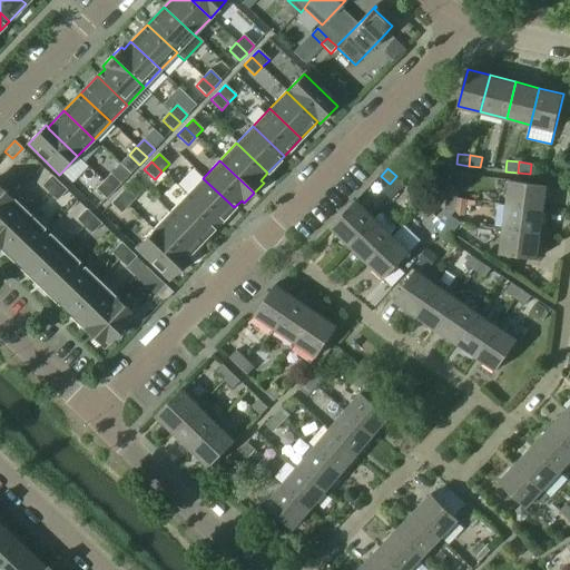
[(110,174),(104,182),(114,192),(121,184),(110,174)]
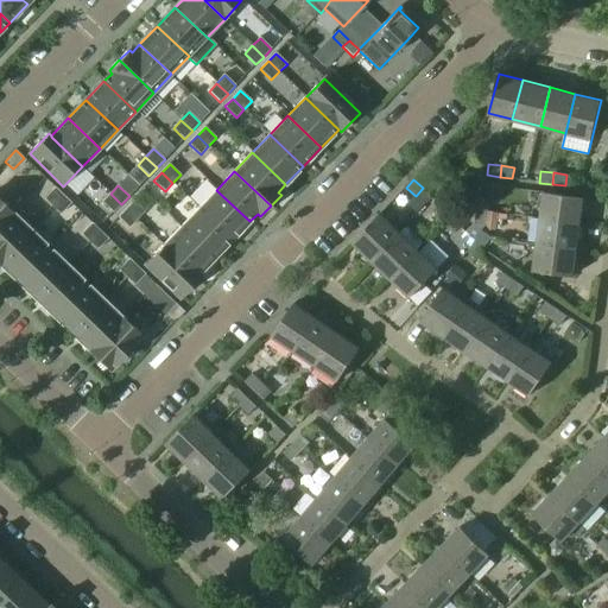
[(52,207),(63,195),(55,188),(44,198),(52,207)]
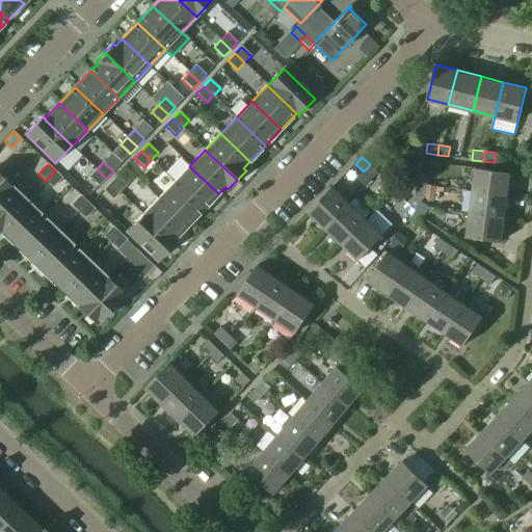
[(218,193),(189,166),(175,182),(203,210),(218,193)]
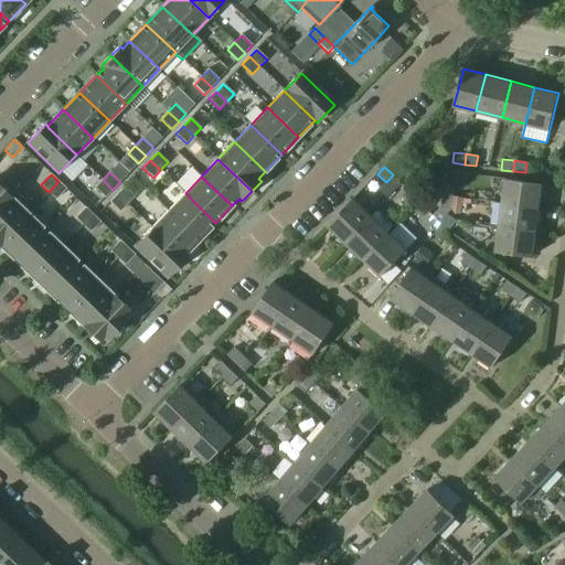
[(543,183),(507,178),(503,203),(540,208),(543,183)]
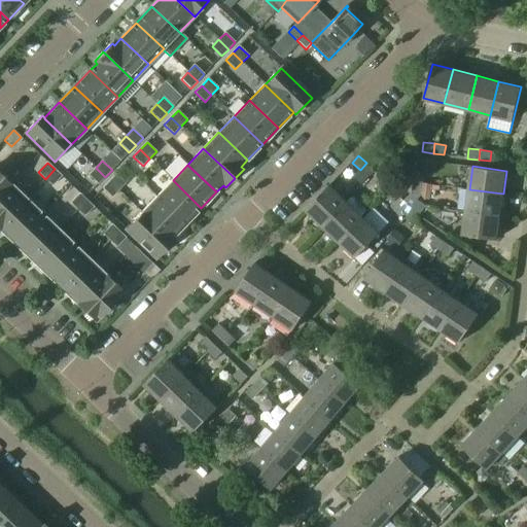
[(105,177),(96,168),(89,175),(98,184),(105,177)]
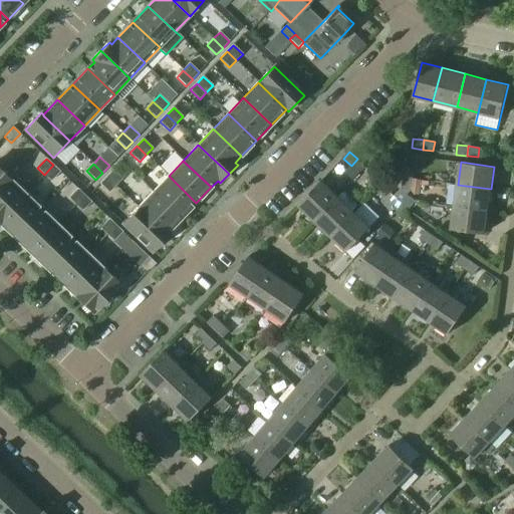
[(60,172),(53,165),(44,175),(51,181),(60,172)]
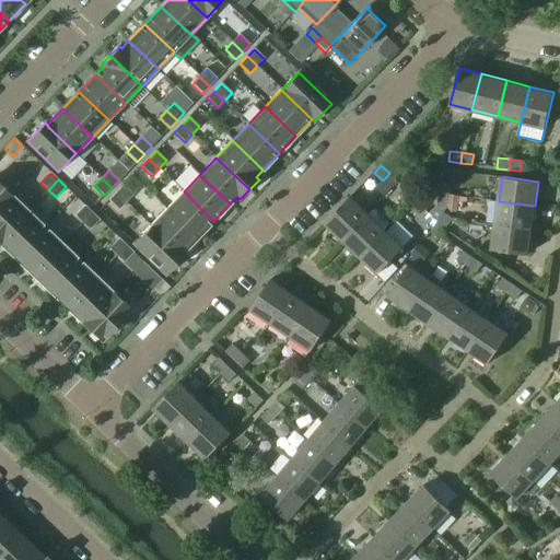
[(452,183),(441,182),(440,194),(450,195),(452,183)]
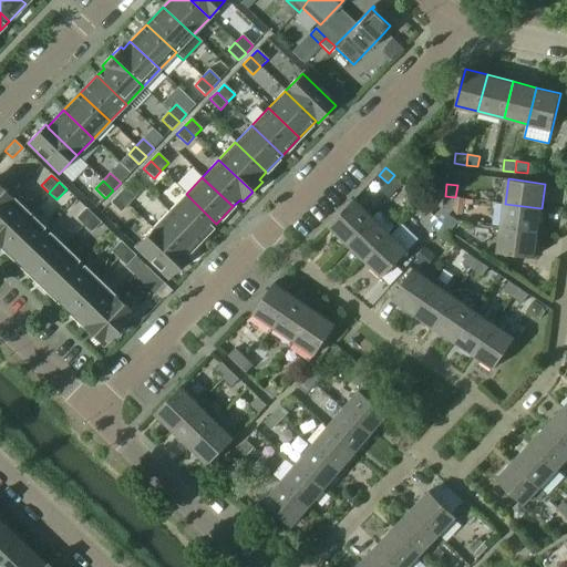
[(0,208),(11,197),(0,186),(0,208)]
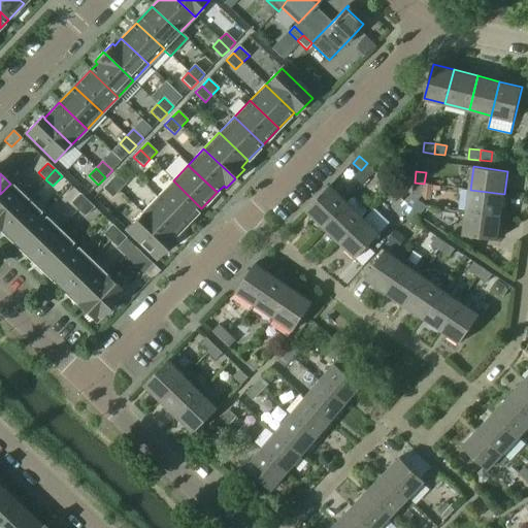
[(117,174),(109,182),(120,191),(126,184),(117,174)]
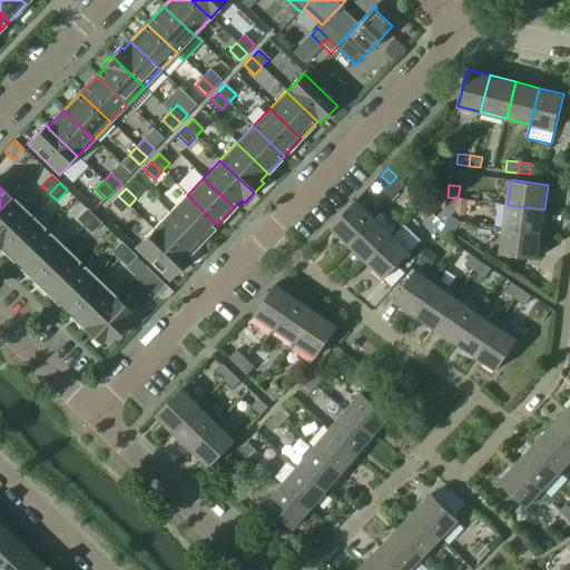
[(416,210),(423,203),(414,194),(408,202),(416,210)]
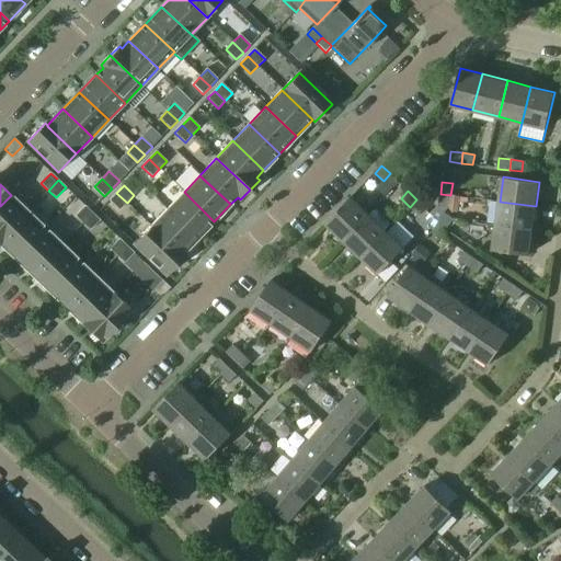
[(214,221),(184,192),(168,209),(197,239),(214,221)]
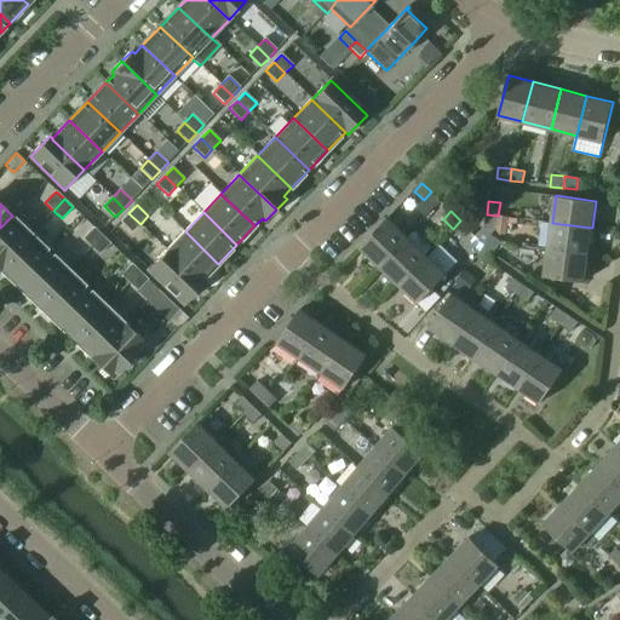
[(141,224),(128,213),(120,222),(132,233),(141,224)]
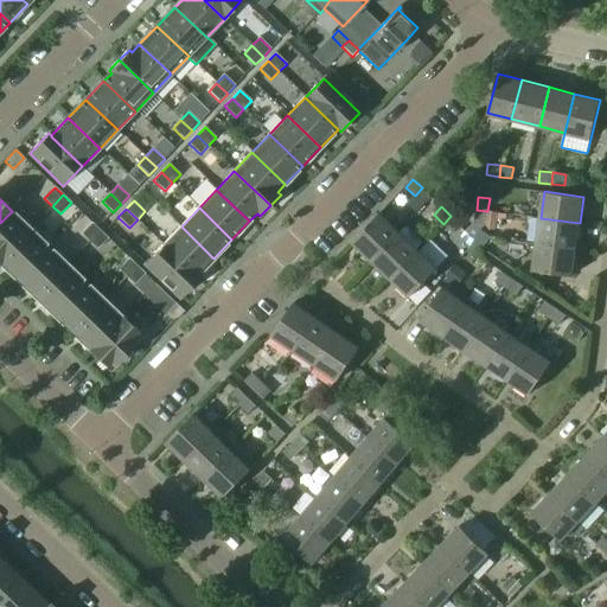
[(486,224),(487,211),(477,210),(475,223),(486,224)]
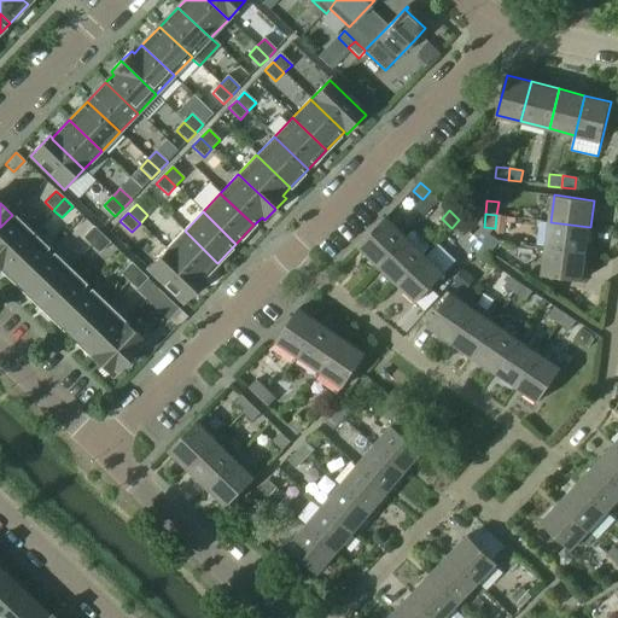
[(0,266),(0,264),(30,233),(12,215),(0,227),(0,266)]
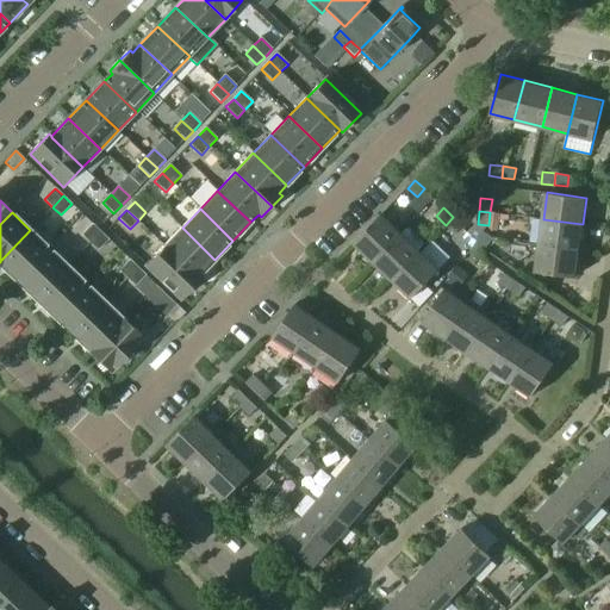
[(375,261),(402,232),(383,213),(355,242),(375,261)]
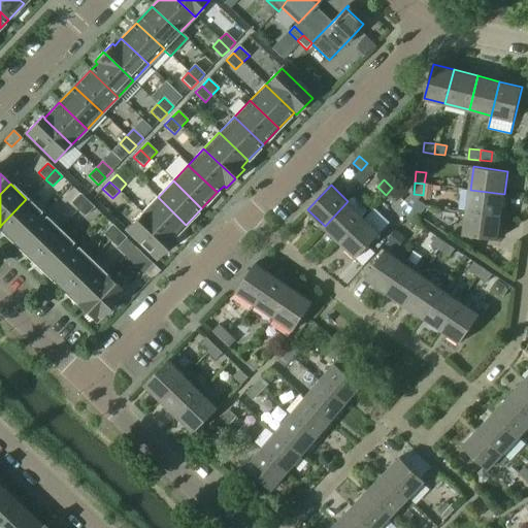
[(393,202),(400,195),(392,188),(386,195),(393,202)]
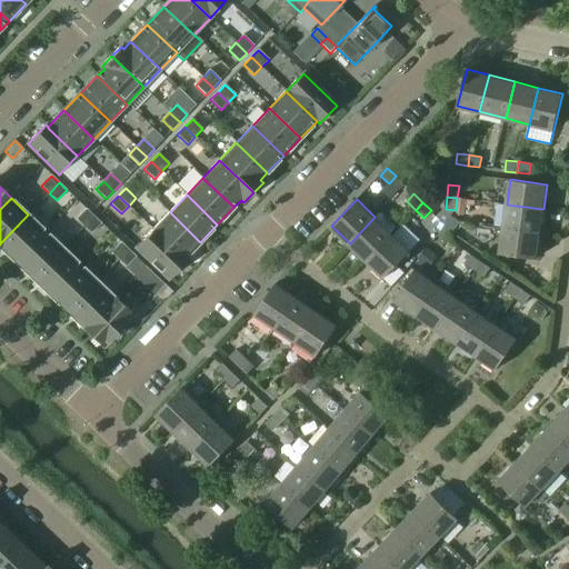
[(540,233),(543,209),(507,205),(503,228),(540,233)]
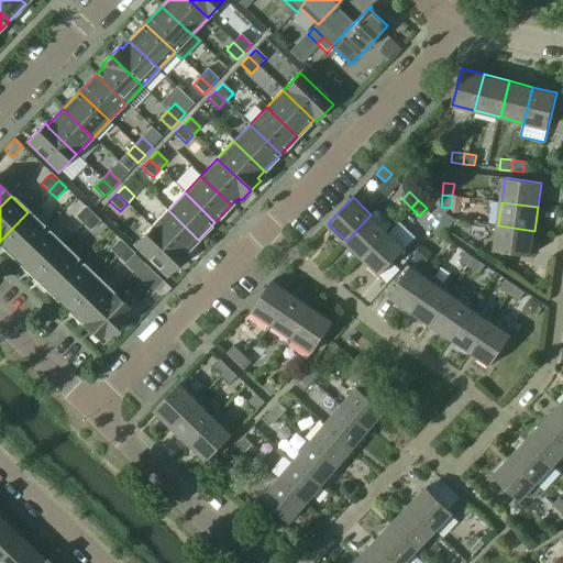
[(83,224),(92,213),(85,207),(75,217),(83,224)]
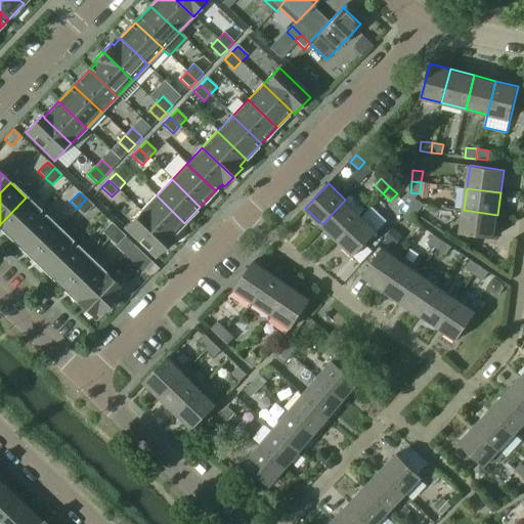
[(184,223),(157,195),(141,211),(170,238),(170,237),(184,223)]
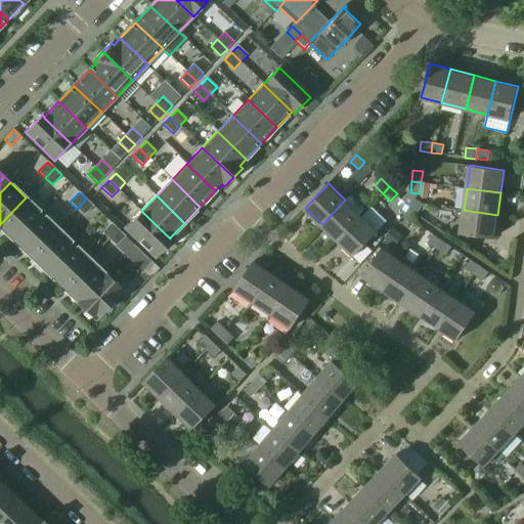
[(42,213),(26,198),(0,224),(0,225),(7,231),(4,234),(13,243),(42,213)]
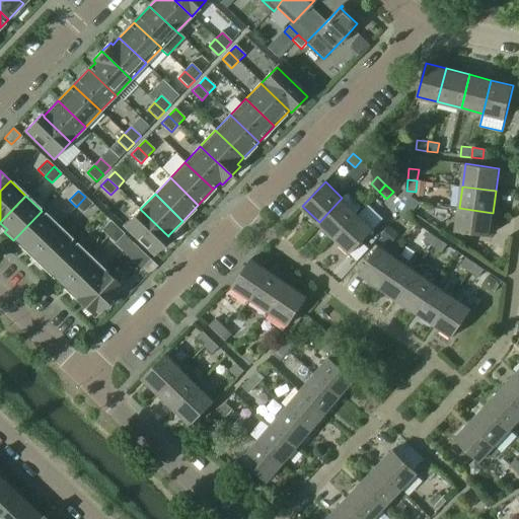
[(92,204),(85,197),(76,207),(83,213),(92,204)]
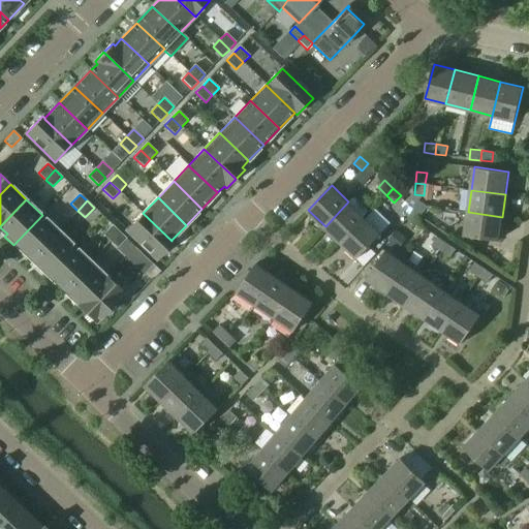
[(419,200),(413,210),(422,215),(428,206),(419,200)]
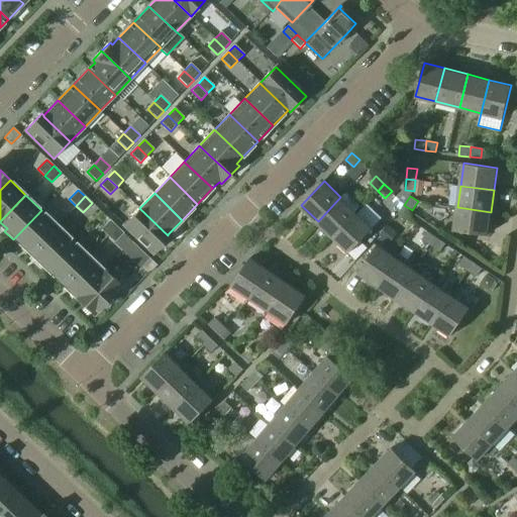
[(334,236),(357,212),(340,197),(318,221),(334,236)]
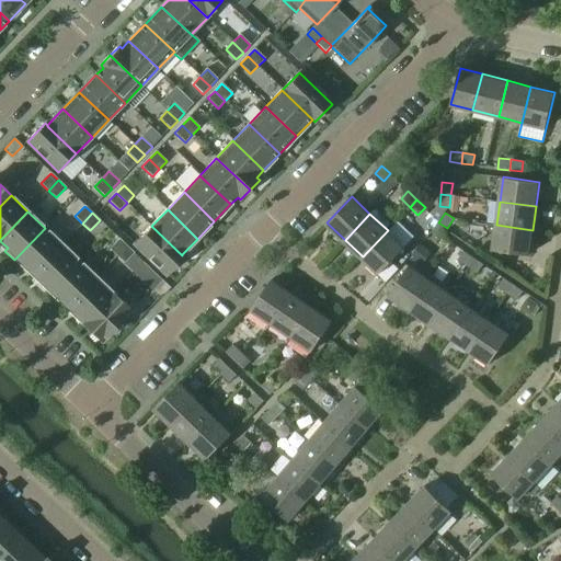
[(447,228),(438,222),(432,232),(441,238),(447,228)]
